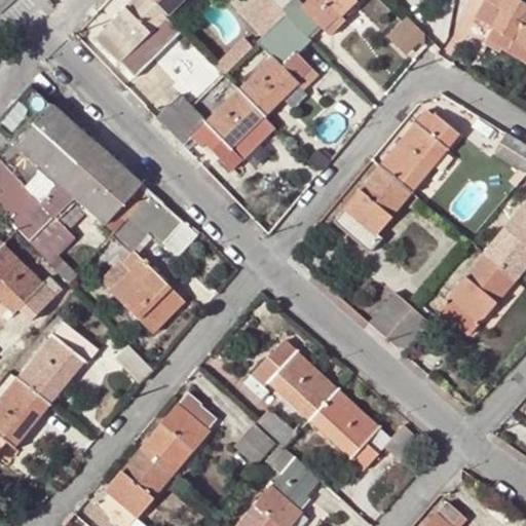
[(133,0),(92,39),(133,79),(179,34),(165,19),(147,0),(133,0)]
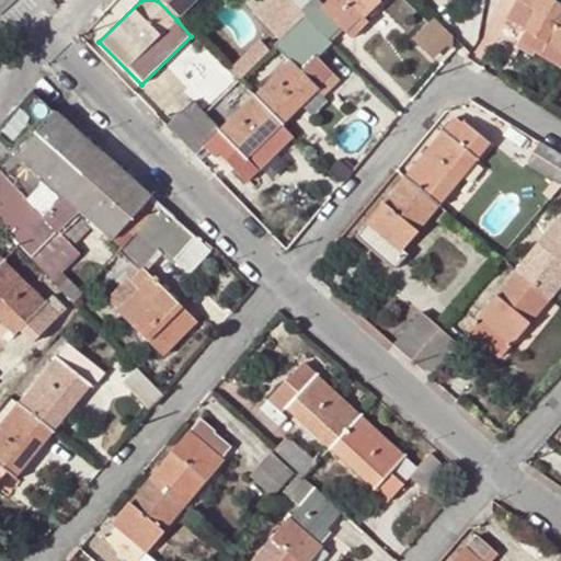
[(157,0),(176,20),(196,0),(157,0)]
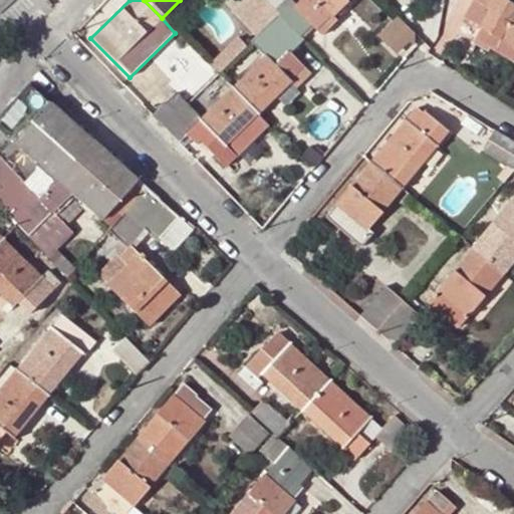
[(274,12),(262,0),(243,0),(230,13),(255,37),(277,15),(274,12)]
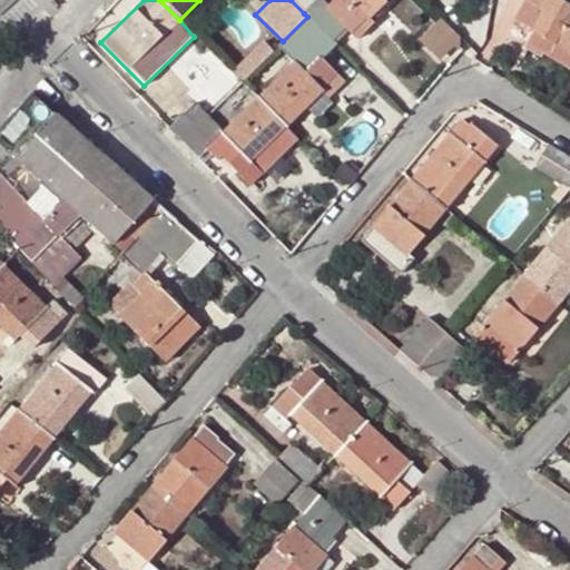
[(291,0),(304,13),(316,0),(291,0)]
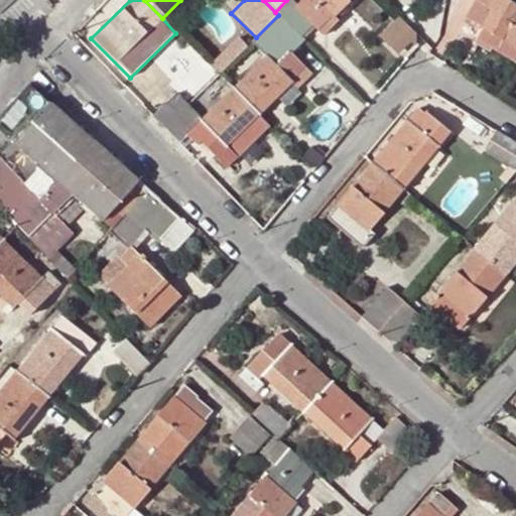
[(312,25),(316,29),(330,16),(332,18),(335,15),(350,0),(299,0),(294,5),(289,0),(286,0),(275,12),(278,15),(299,37),(300,37),(312,25)]
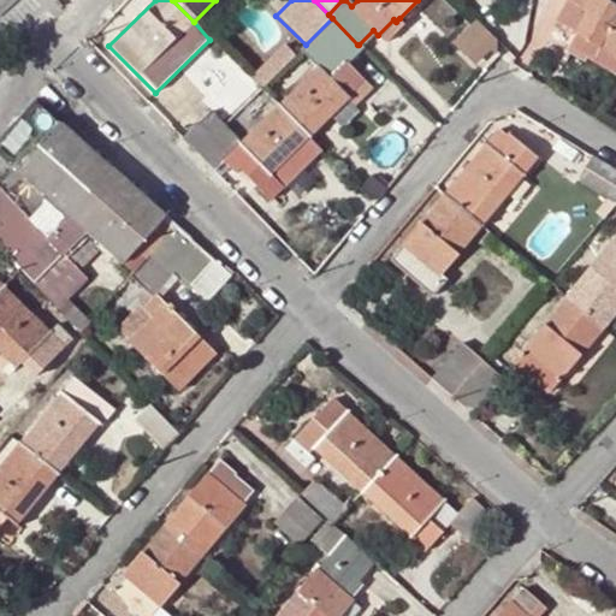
[(567,0),(568,0),(556,21),(576,31),(615,54),(615,4),(609,0),(567,0)]
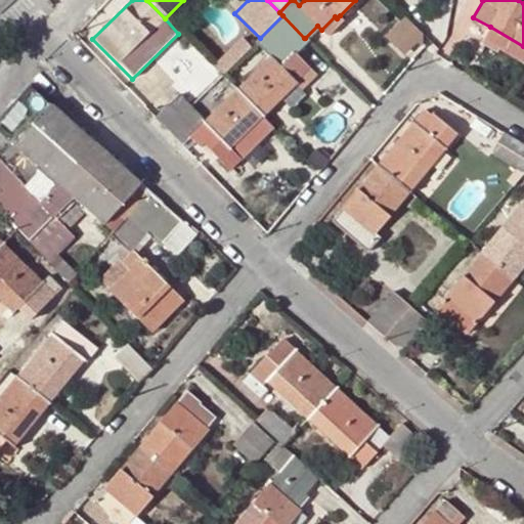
[(280,69),(293,55),(307,41),(305,38),(304,38),(282,15),(260,38),(259,39),(254,44),(268,59),(235,91),(261,119),(295,85),(280,69)]
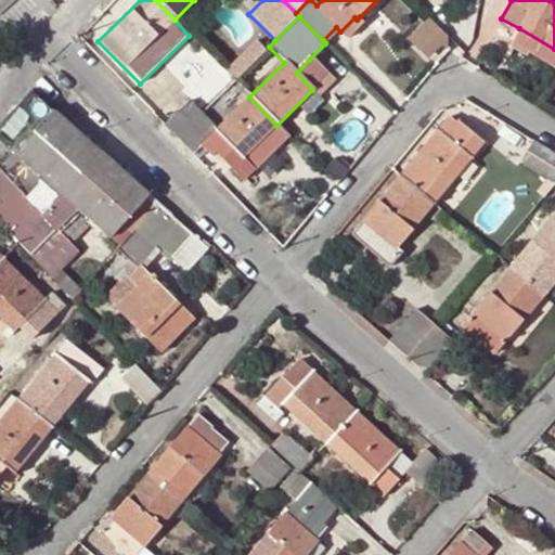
[(348,39),(365,23),(360,16),(357,20),(355,17),(340,31),(348,39)]
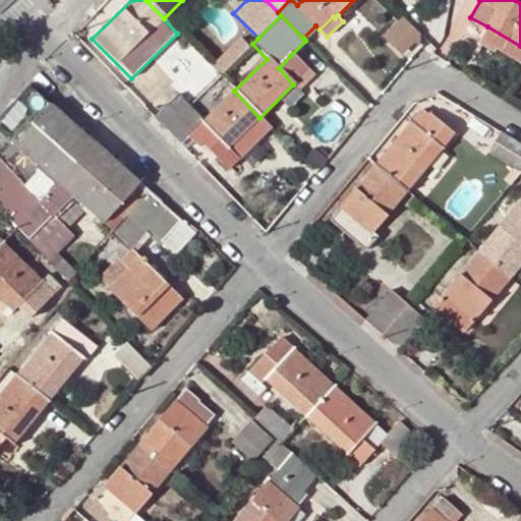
[(419,37),(401,18),(382,38),(401,57),(412,45),(419,50),(419,37)]
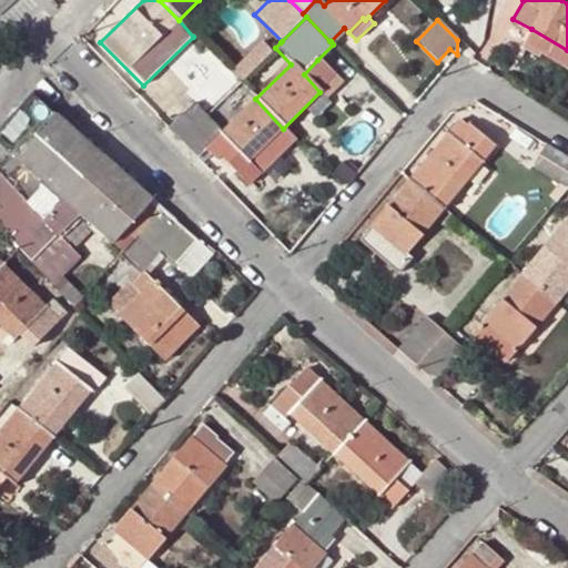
[(567,69),(567,50),(531,29),(521,47),(540,58),(541,54),(567,69)]
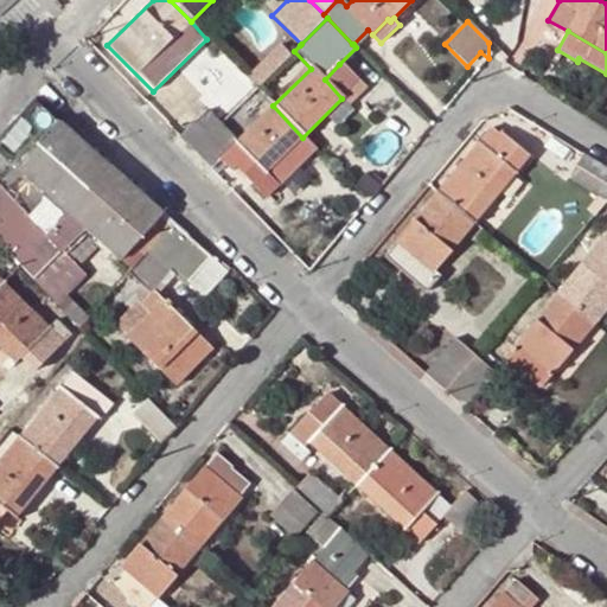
[(261,65),(270,76),(289,56),(280,46),(261,65)]
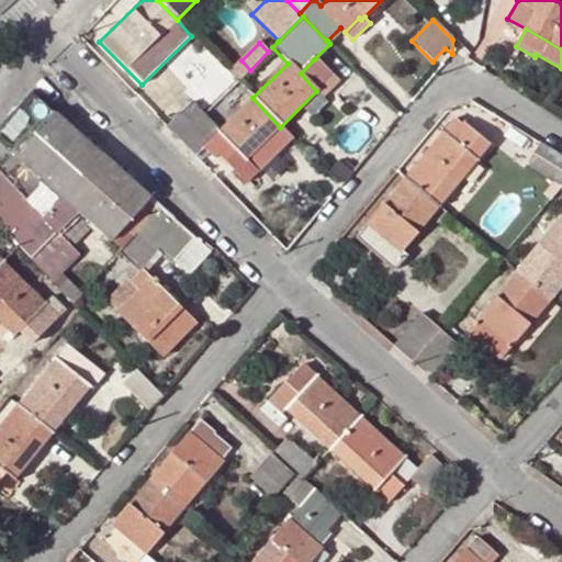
[(333,79),(314,59),(301,74),(316,91),(318,93),(333,79)]
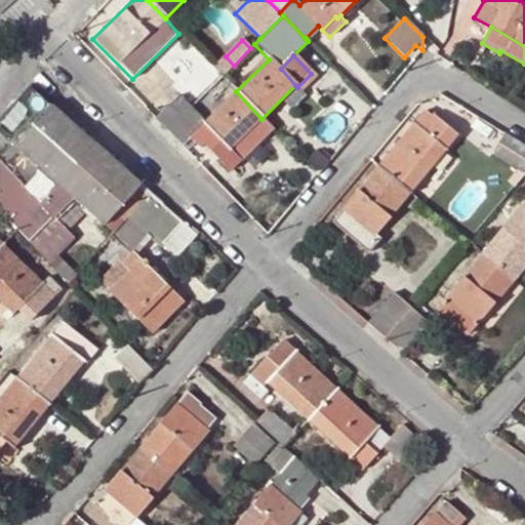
[(226,56),(213,69),(223,78),(234,66),(226,56)]
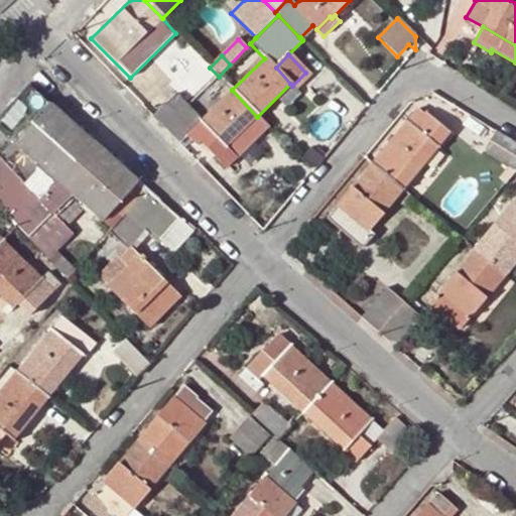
[(0,117),(0,169),(29,196),(47,175),(85,135),(28,86),(0,117)]
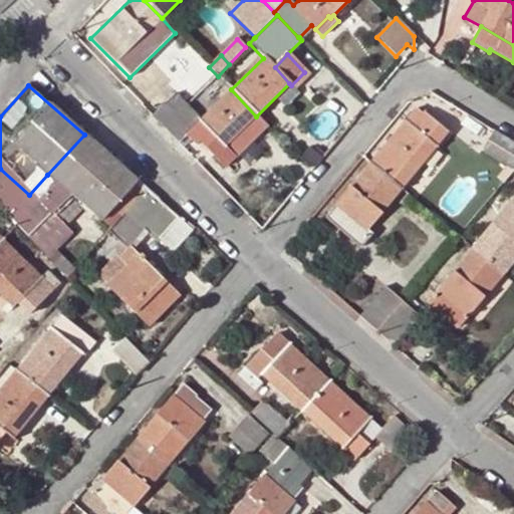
[(231,89),(200,119),(187,106),(163,131),(176,145),(185,136),(195,146),(199,143),(224,169),(267,126),(256,116),(231,89)]
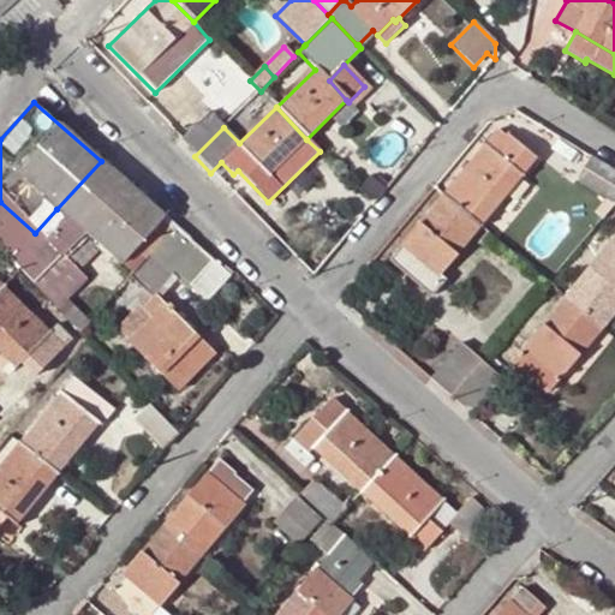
[(195,156),(224,127),(208,111),(178,139),(195,156)]
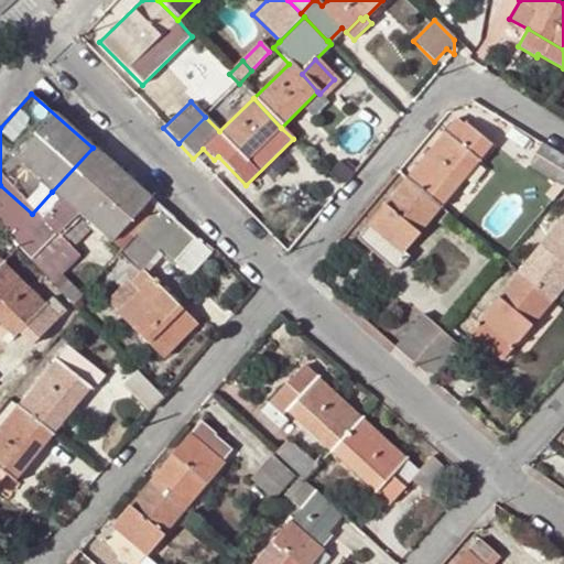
[(474,131),(457,116),(407,175),(443,206),(495,145),(476,129),(474,131)]
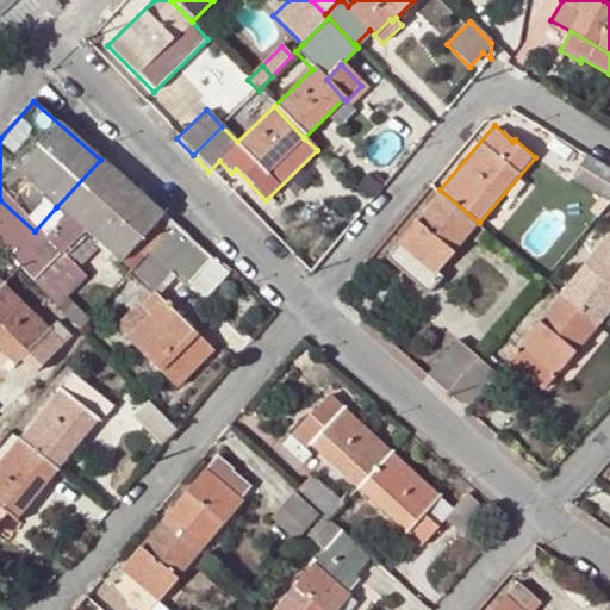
[(609,168),(586,155),(571,176),(609,200),(609,168)]
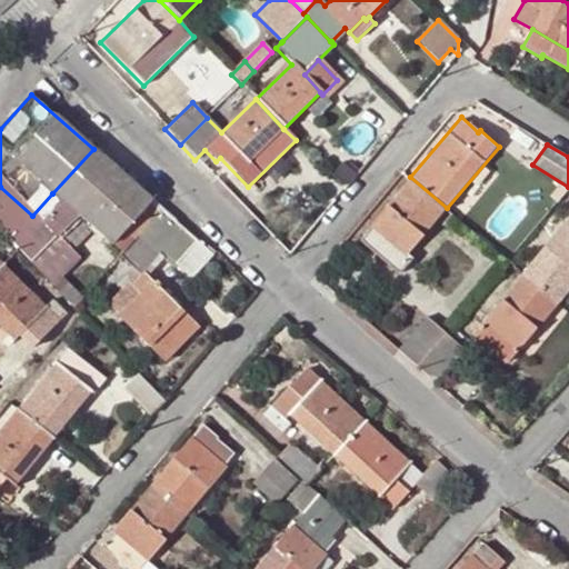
[(93,149),(52,193),(78,217),(111,247),(115,243),(127,230),(152,201),(93,149)]
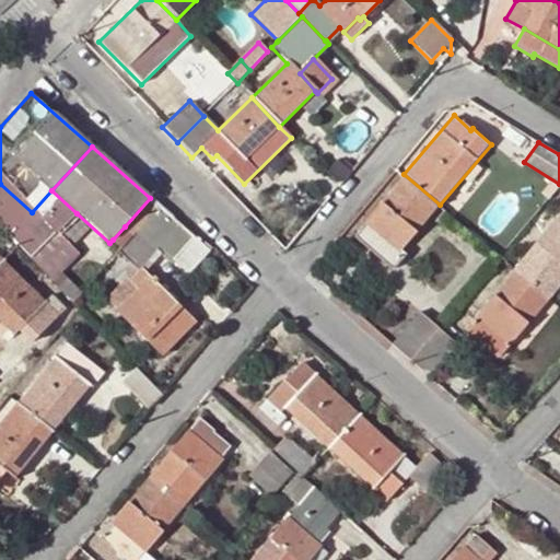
[(404,174),(362,222),(365,224),(354,235),(371,249),(381,237),(398,252),(401,249),(440,205),(404,174)]
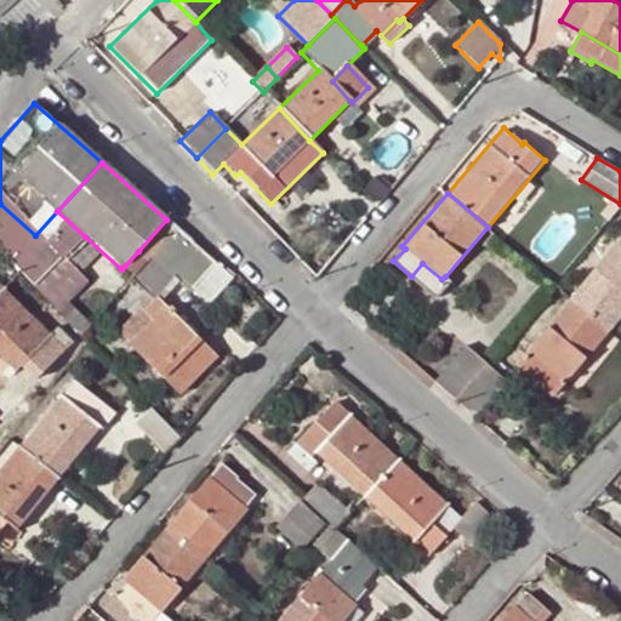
[(64,258),(85,237),(57,211),(35,235),(0,204),(0,220),(78,292),(89,280),(64,258)]
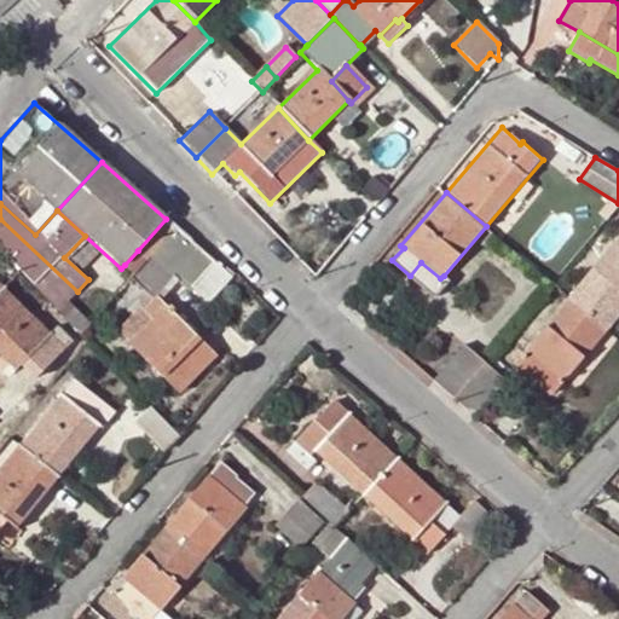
[(0,219),(0,250),(21,272),(79,334),(90,323),(68,301),(77,291),(0,219)]
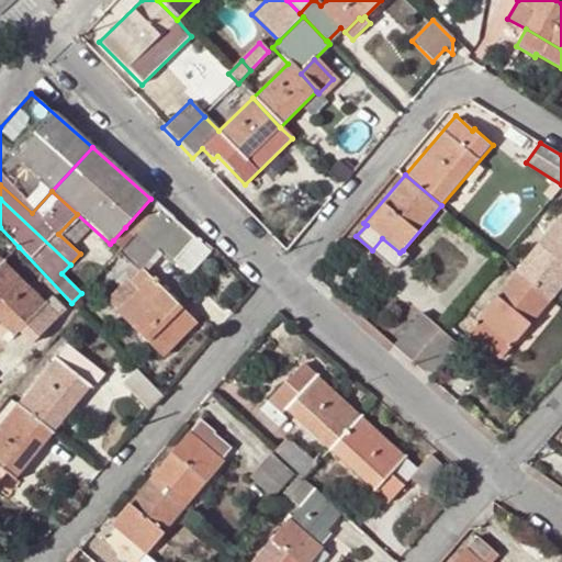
[(189,276),(211,251),(150,199),(125,227),(156,255),(169,267),(173,261),(189,276)]
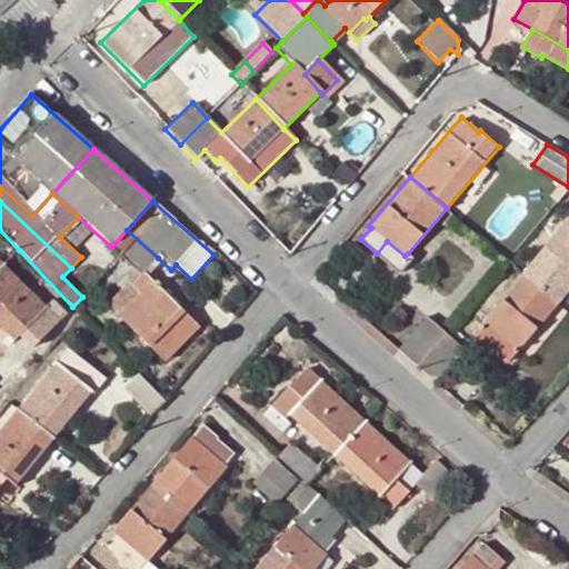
[(568,228),(565,225),(523,272),(559,302),(568,290),(568,228)]
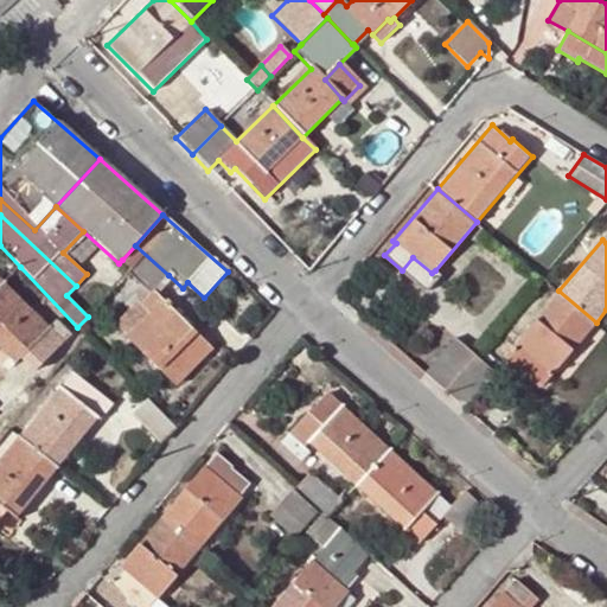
[(384,255),(396,243),(393,241),(382,253),(384,255)]
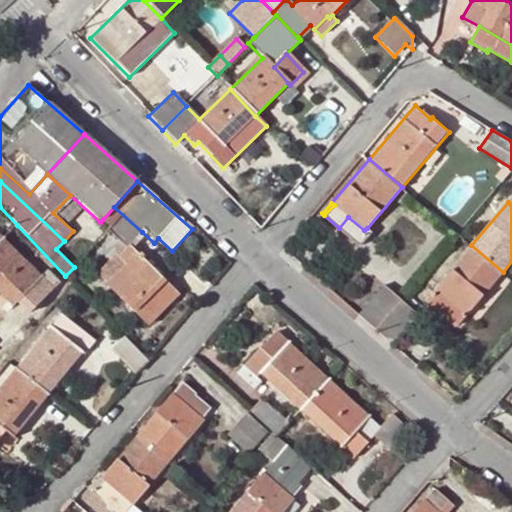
[(127,248),(142,232),(114,207),(103,219),(110,226),(107,229),(127,248)]
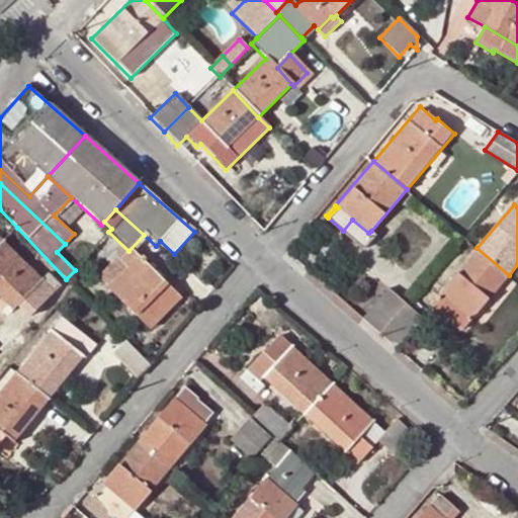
[(368,233),(352,220),(343,231),(362,247),(374,234),(371,231),(368,233)]
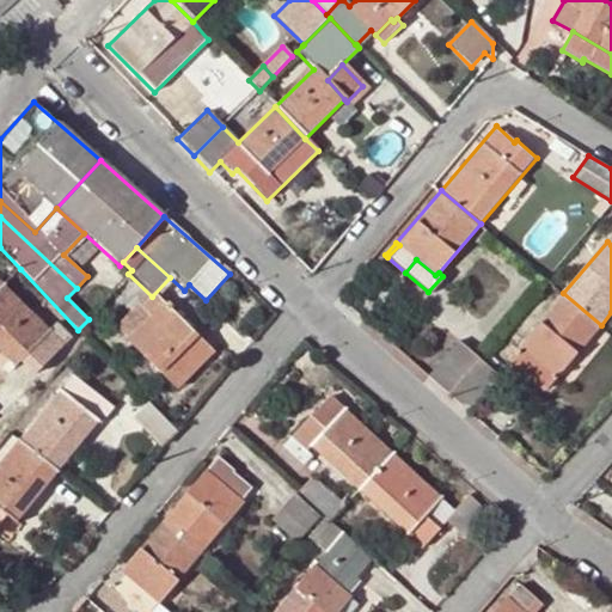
[(5,285),(0,288),(0,354),(13,367),(20,360),(35,374),(71,338),(56,324),(50,330),(5,285)]
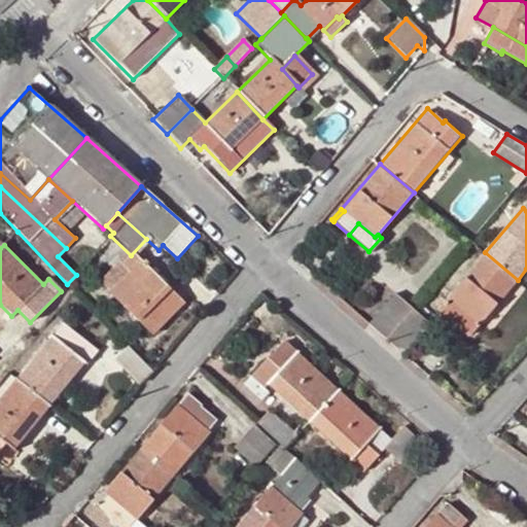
[(485,252),(438,308),(471,336),(518,280),(485,252)]
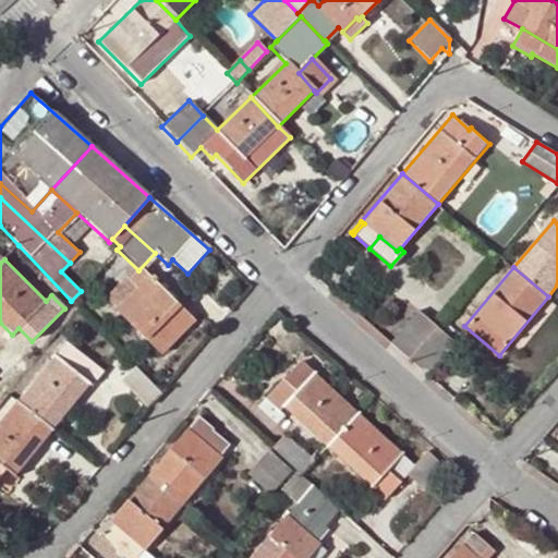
[(162,354),(193,322),(138,270),(128,281),(125,279),(106,300),(162,354)]
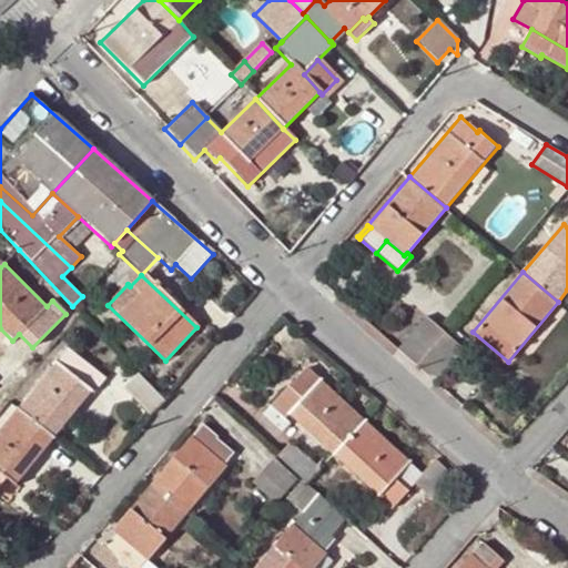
[(397,348),(415,364),(445,330),(426,315),(397,348)]
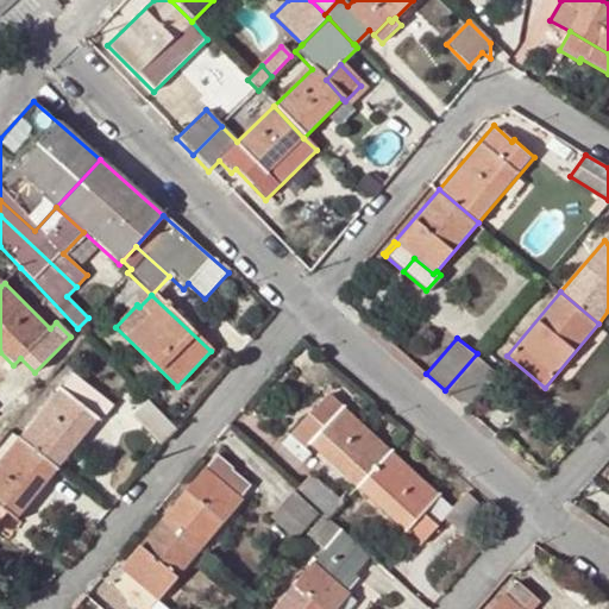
[(469,409),(500,374),(477,353),(445,390),(469,409)]
